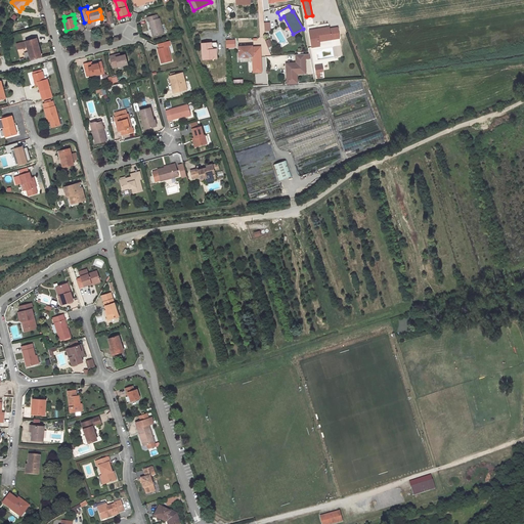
[(164,34),(160,18),(158,18),(157,14),(146,17),(147,22),(148,22),(154,36),(164,34)]
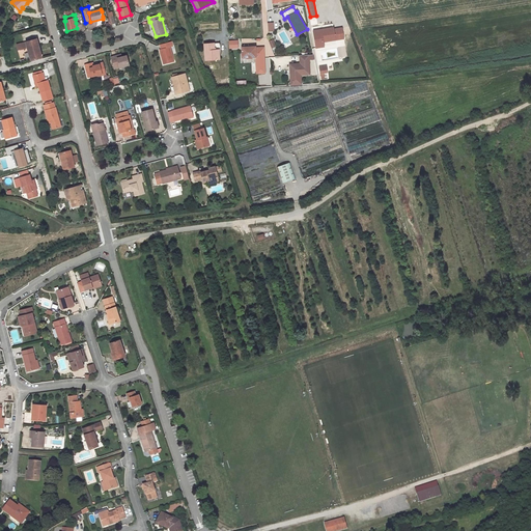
[(320,30),(313,31),(316,48),(324,47),(324,42),(323,38),(326,38),(326,42),(343,38),(342,28),(334,29),(333,28),(324,29),(325,30),(320,31),(320,30)]
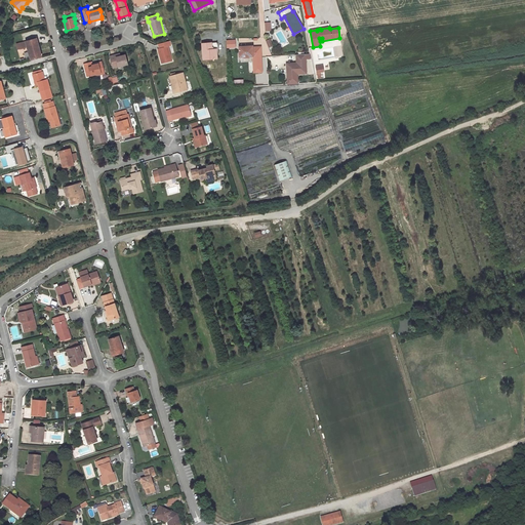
[(38,38),(16,43),(18,50),(28,47),(31,59),(43,56),(38,38)]
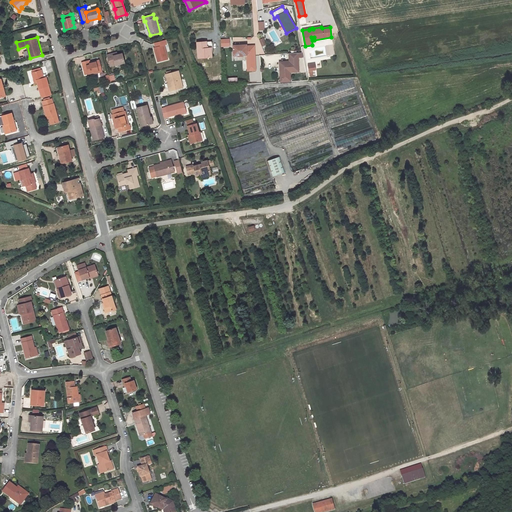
[(155,47),(154,48),(158,62),(168,59),(164,45),(167,44),(166,40),(154,43),(155,47)]
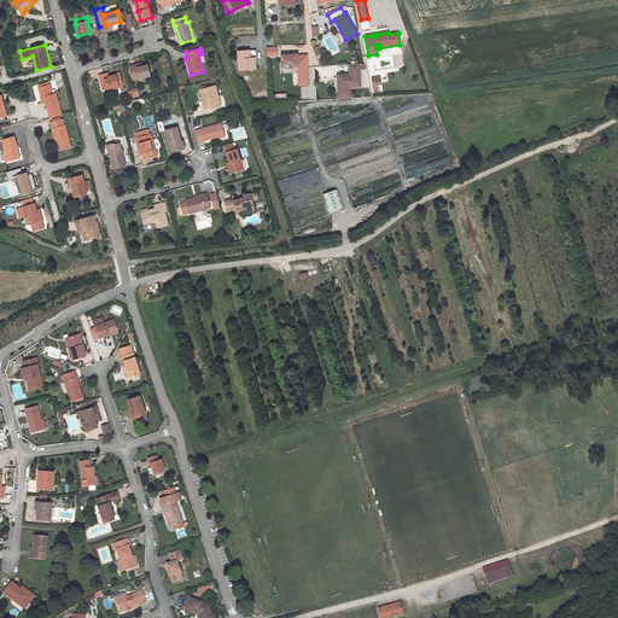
[(181,57),(182,53),(174,50),(170,57),(179,60),(181,57)]
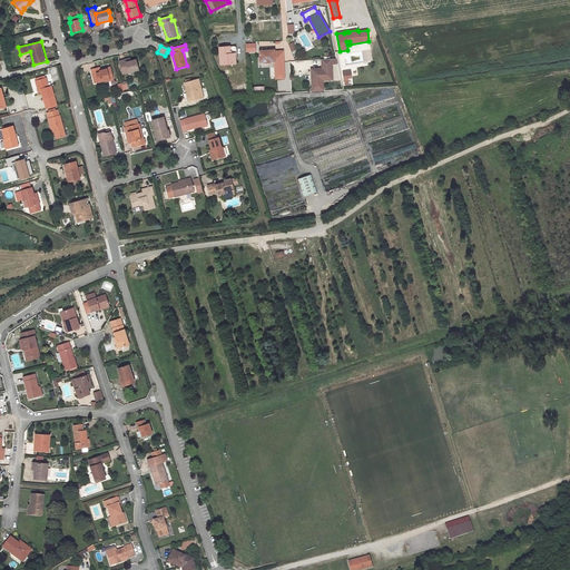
[(229,47),(219,47),(220,65),(236,64),(235,53),(231,53),(229,47)]
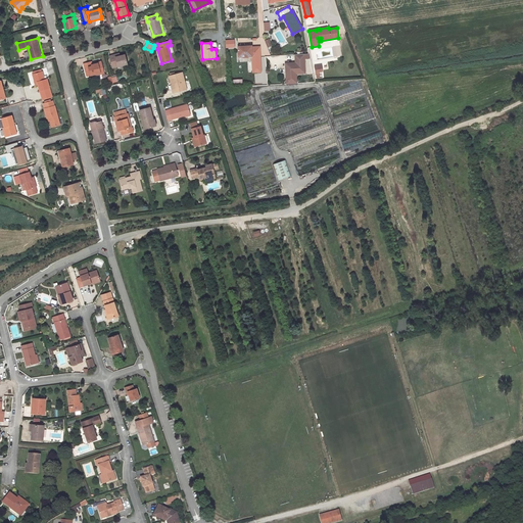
[(68,45),(64,48),(68,54),(73,50),(68,45)]
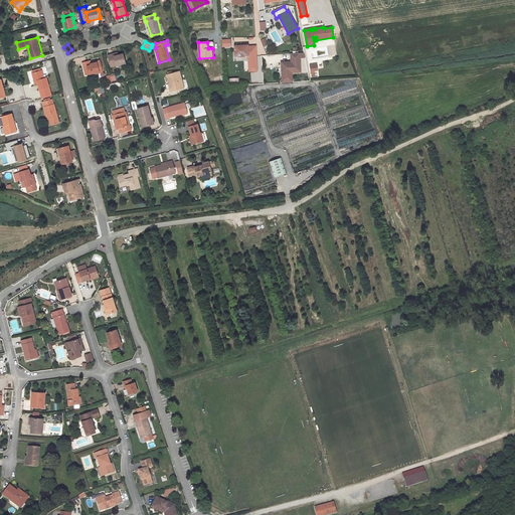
[(247,45),(234,46),(234,56),(239,55),(239,54),(243,53),(243,55),(247,55),(247,56),(256,56),(255,45),(247,46),(247,45)]
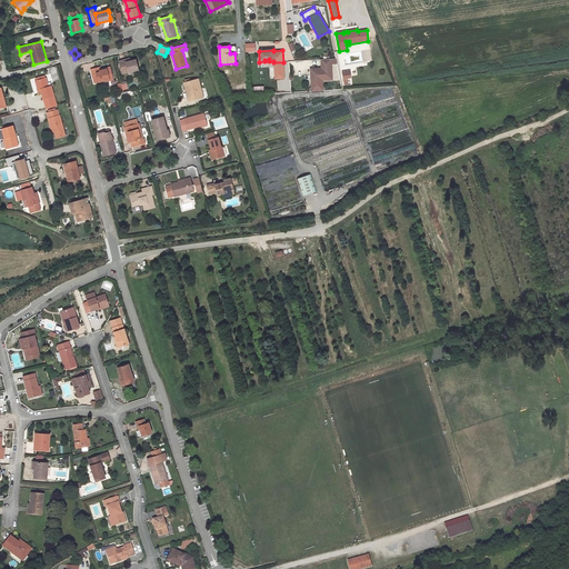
[(126,62),(126,59),(119,61),(122,73),(138,70),(136,59),(130,61),(126,62)]
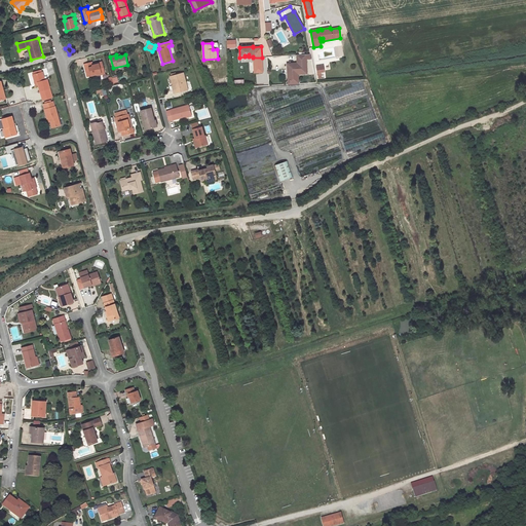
[(305,54),(297,54),(297,63),(287,64),(289,84),(299,83),(298,74),(306,74),(306,59),(305,54)]
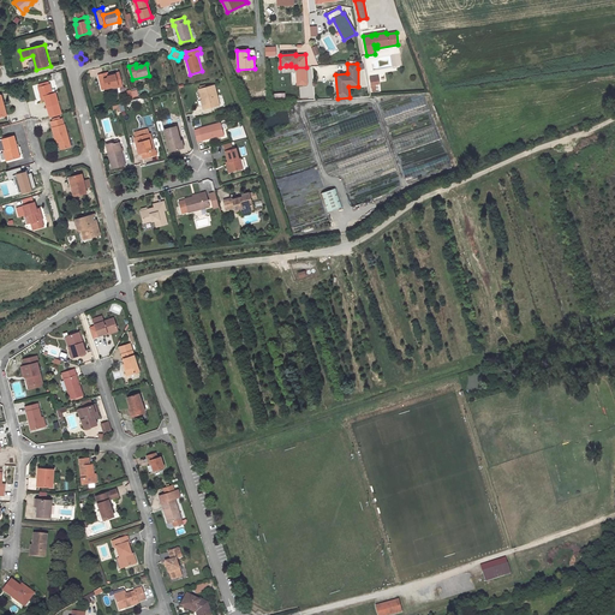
[(306,67),(296,67),(297,88),(308,87),(306,67)]
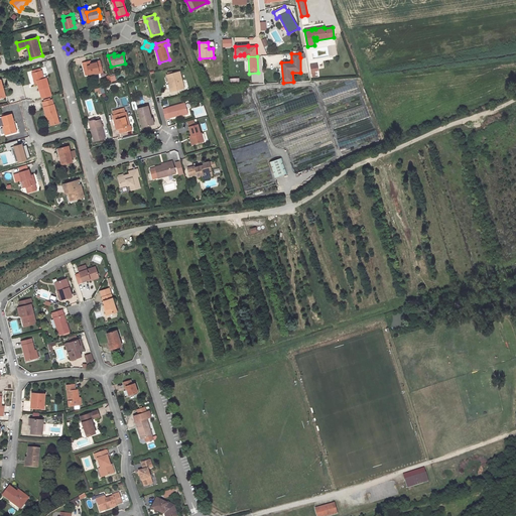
[(90,61),(83,63),(86,75),(95,73),(97,73),(98,74),(103,72),(100,61),(91,65),(90,61)]
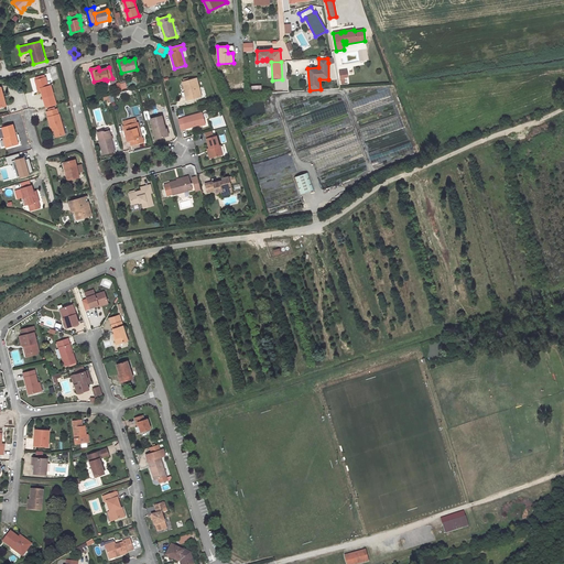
[(36,79),(35,80),(38,87),(40,86),(41,91),(46,108),(56,105),(51,85),(49,86),(45,77),(36,79)]
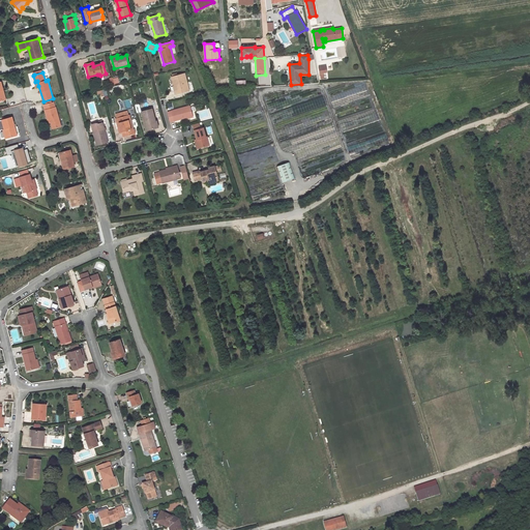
[(173,77),(172,77),(174,86),(173,86),(175,94),(189,91),(184,74),(177,76),(173,77)]
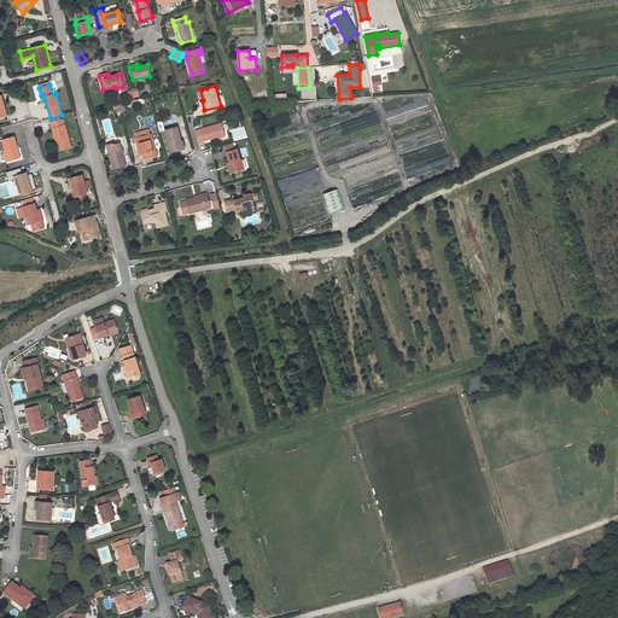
[(71,147),(65,126),(64,126),(63,120),(60,120),(53,122),(51,123),(56,140),(57,140),(58,139),(59,143),(62,150),(71,147)]
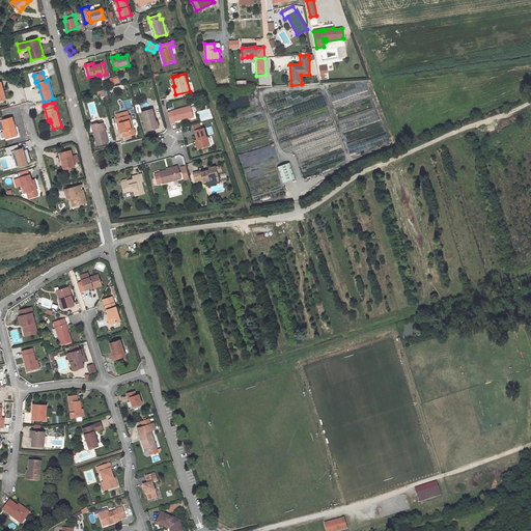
[(168,112),(170,122),(193,116),(191,106),(168,112)]
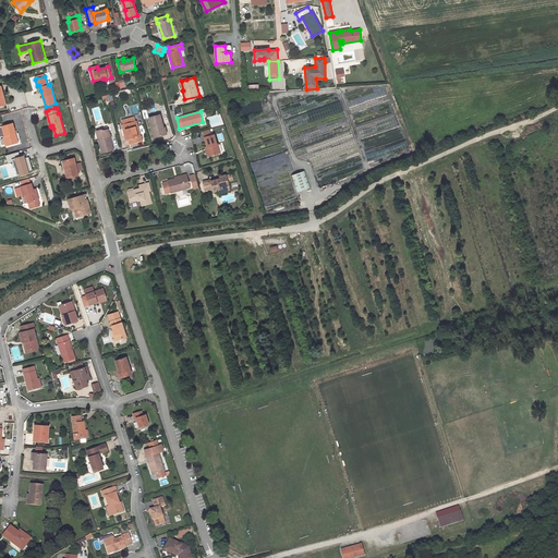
[(160,114),(149,118),(154,137),(164,135),(162,129),(164,129),(161,122),(160,114)]
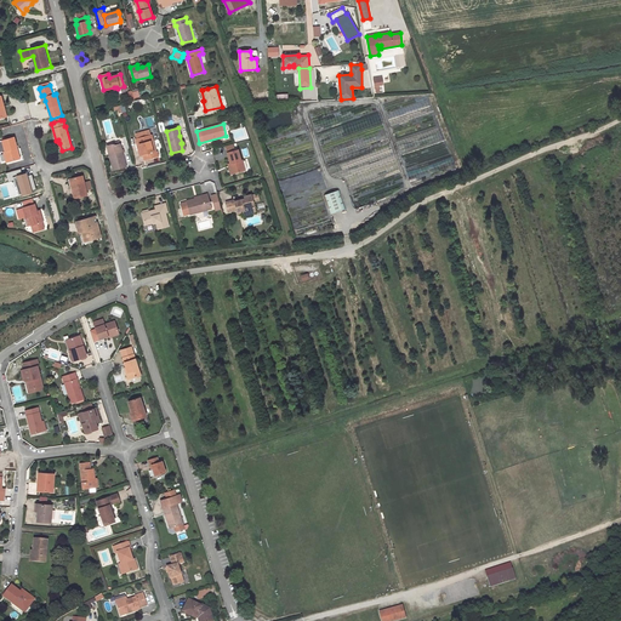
[(157,152),(152,135),(151,135),(137,138),(136,138),(137,143),(138,143),(140,151),(138,151),(140,157),(143,155),(144,160),(159,157),(158,152),(157,152)]
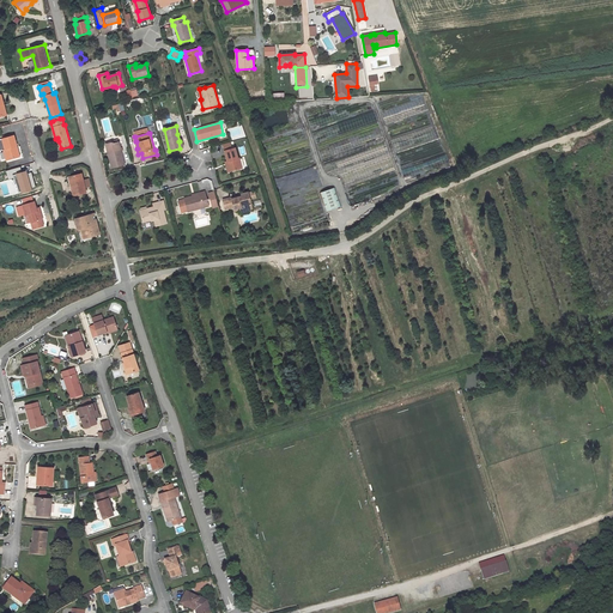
[(0,151),(4,151),(6,161),(18,157),(16,147),(17,146),(14,135),(13,135),(2,139),(4,144),(0,145),(0,151)]
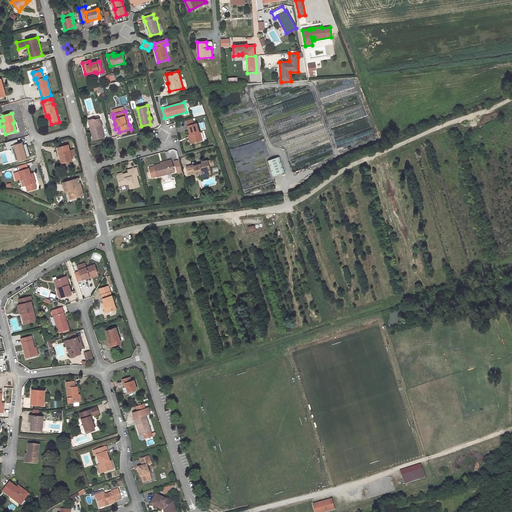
[(104,137),(99,119),(95,120),(94,119),(88,120),(93,140),(104,137)]
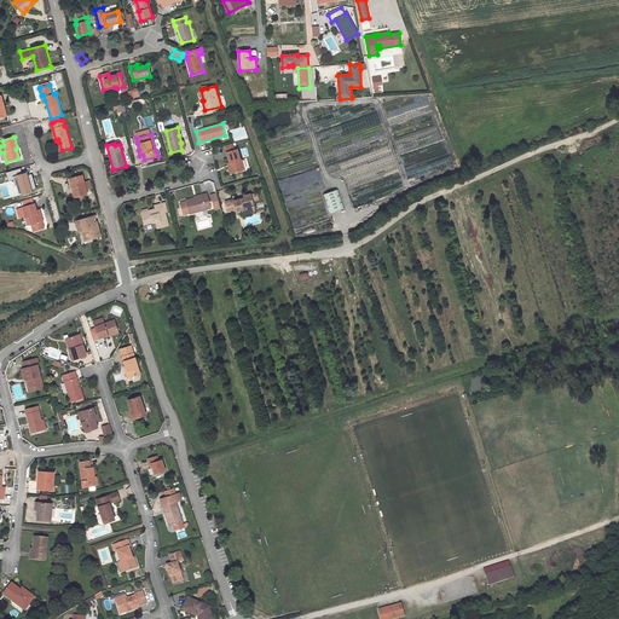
[(233,145),(226,148),(230,163),(232,173),(244,169),(242,160),(241,160),(237,149),(235,150),(233,145)]
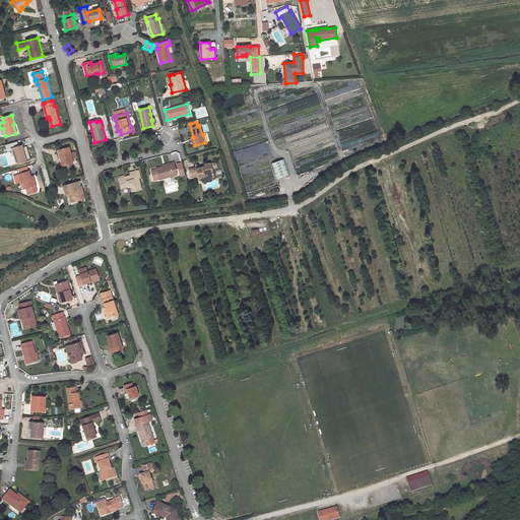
[(70,153),(69,147),(60,149),(62,157),(60,157),(62,166),(73,164),(72,159),(70,153)]
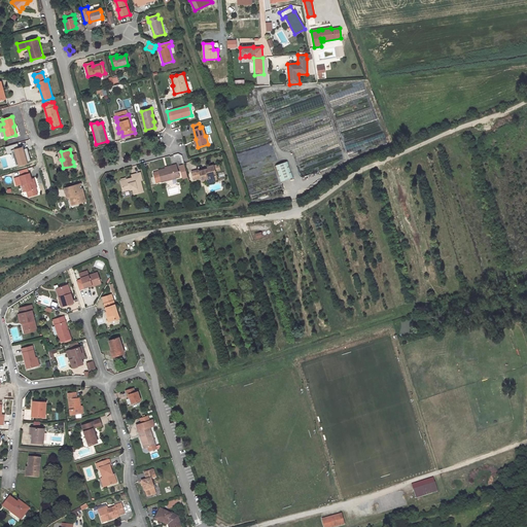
[(288,162),(275,164),(278,180),(291,178),(288,162)]
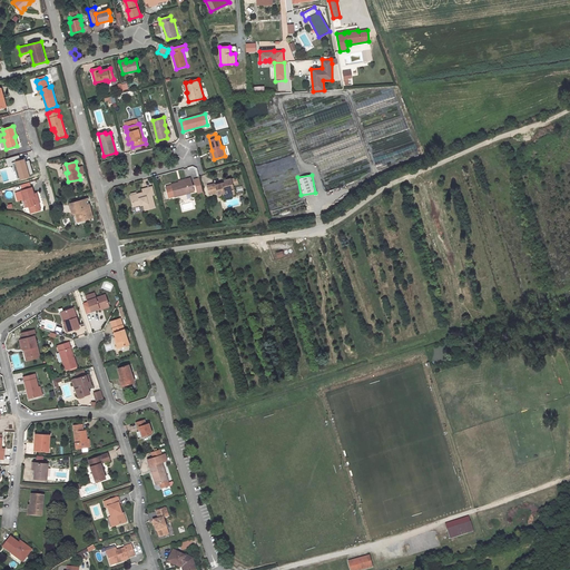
[(172,185),(175,197),(194,192),(190,178),(186,179),(187,180),(178,183),(172,185)]
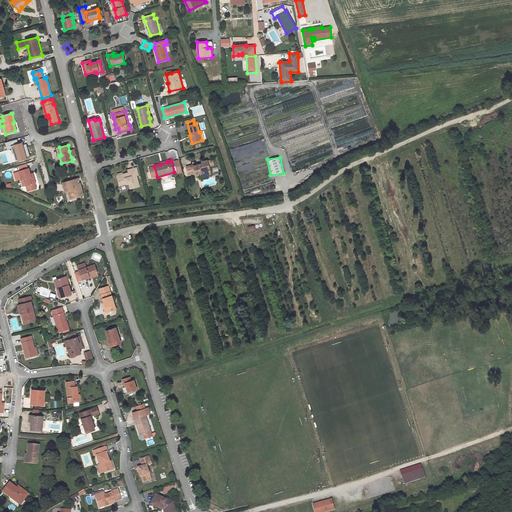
[(178,174),(183,172),(179,160),(174,161),(178,174)]
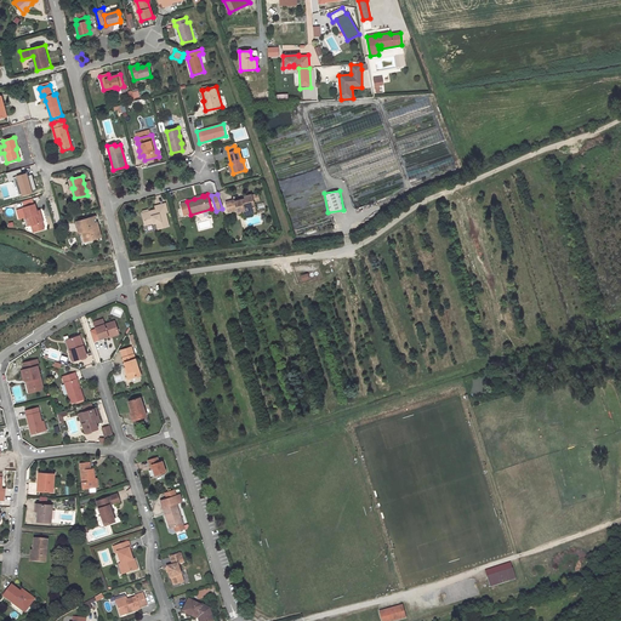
[(240,199),(226,203),(228,211),(237,209),(238,211),(243,210),(244,212),(245,215),(250,214),(256,212),(255,209),(254,205),(252,201),(260,200),(257,194),(251,195),(245,197),(245,198),(245,199),(241,200),(240,199)]
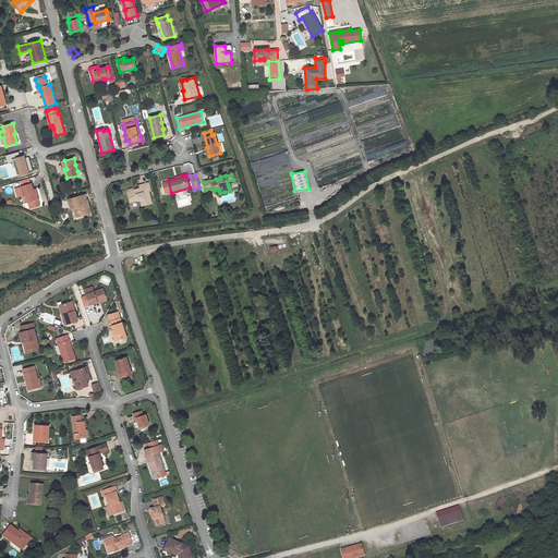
[(24,196),(26,195),(28,202),(31,208),(39,206),(38,201),(39,199),(37,194),(35,195),(33,190),(32,183),(31,184),(22,186),(21,186),(21,187),(15,189),(17,196),(23,195),(24,196)]
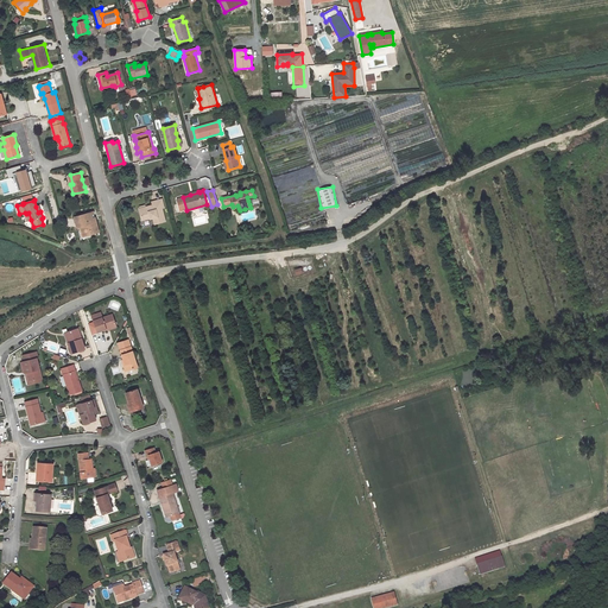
[(165,221),(162,208),(164,208),(162,200),(152,202),(153,206),(145,207),(140,209),(139,209),(143,220),(150,219),(151,219),(153,219),(154,225),(165,221)]
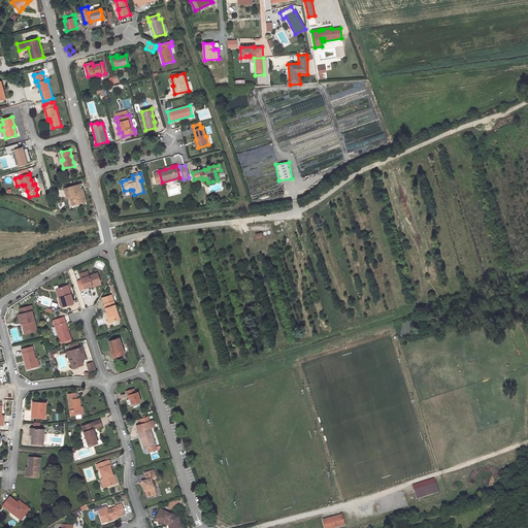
[(66,188),(65,189),(67,198),(69,197),(72,196),(74,204),(86,201),(83,190),(81,189),(80,189),(80,187),(81,187),(80,184),(75,186),(74,184),(71,185),(72,187),(66,188)]
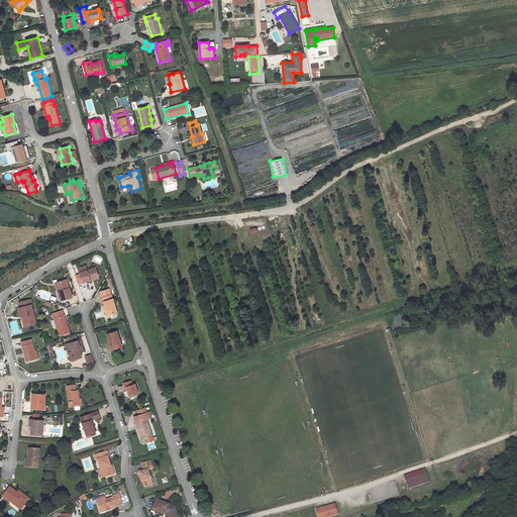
[(87,271),(80,273),(83,282),(91,280),(99,277),(96,268),(87,271)]
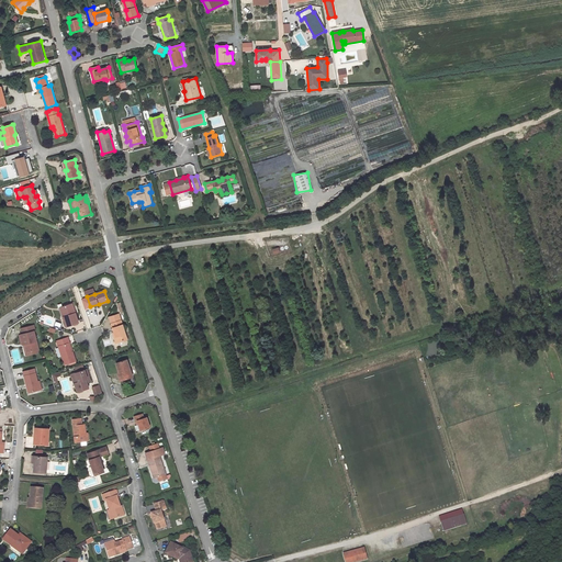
[(72,304),(63,306),(66,316),(63,317),(66,326),(78,323),(72,304)]
